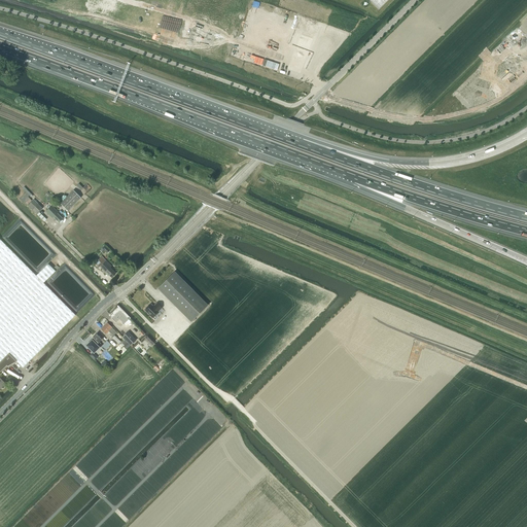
[(369,0),(379,9),(387,0),(369,0)]
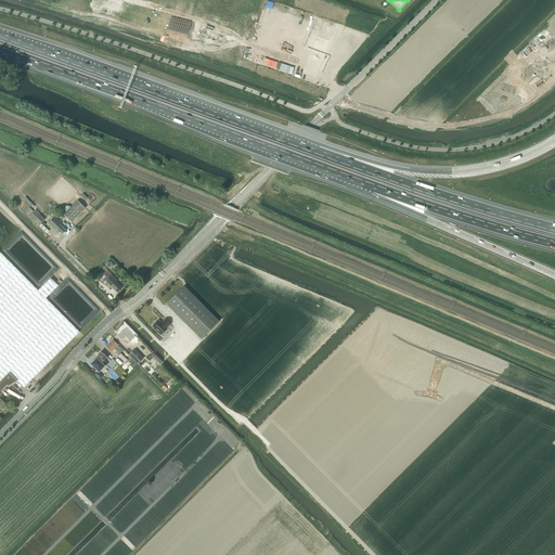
[(323,22),(319,34),(330,38),(334,26),(323,22)]
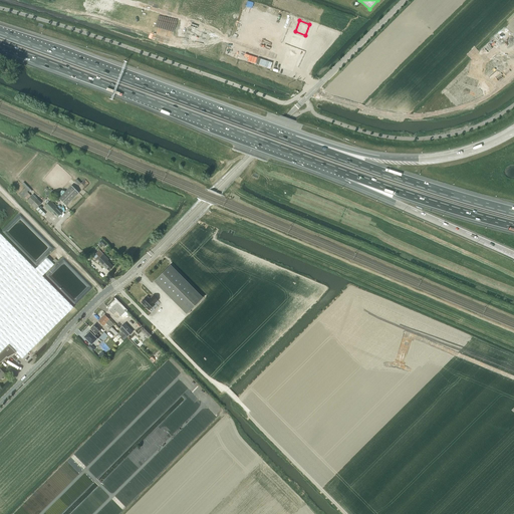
[(253,55),(250,63),(265,68),(268,60),(253,55)]
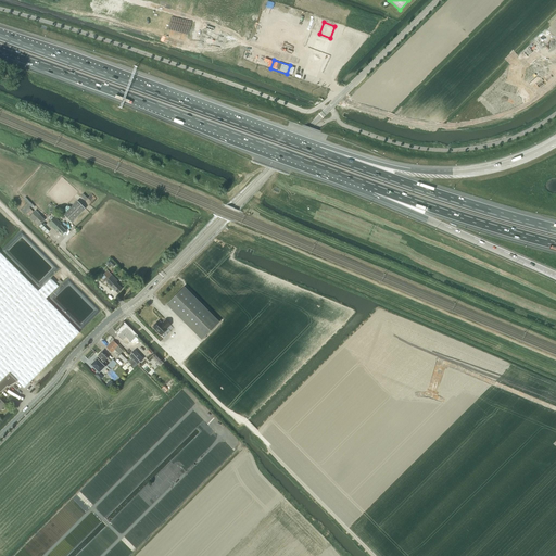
[(30,206),(33,209),(35,206),(25,197),(24,199),(27,203),(30,206)]
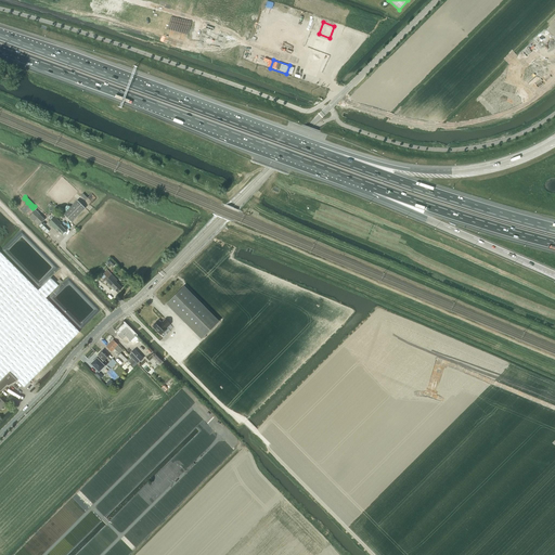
[(85,208),(77,199),(63,215),(71,222),(85,208)]
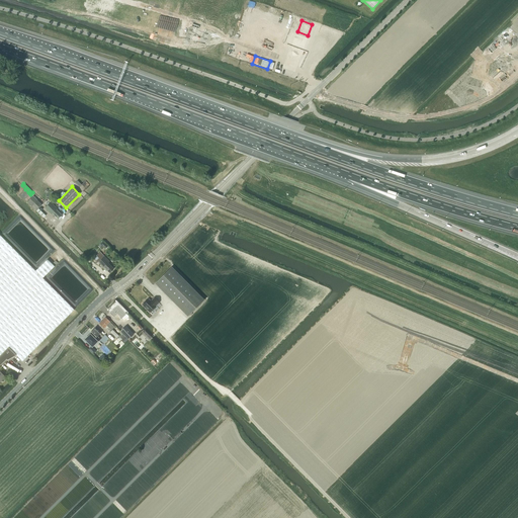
[(25,189),(18,195),(22,199),(23,197),(27,193),(28,192),(25,189)]
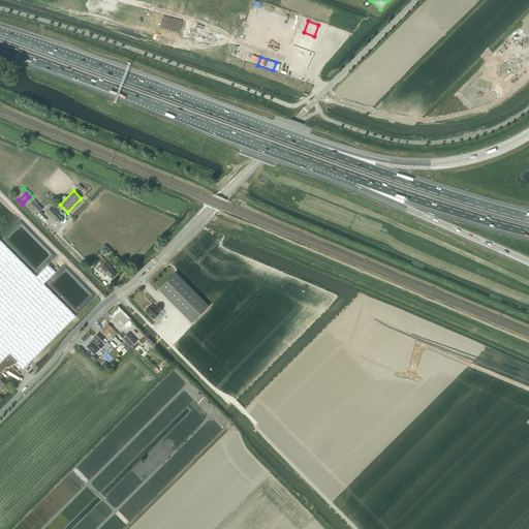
[(39,213),(42,209),(34,200),(32,201),(29,206),(28,207),(37,215),(39,213)]
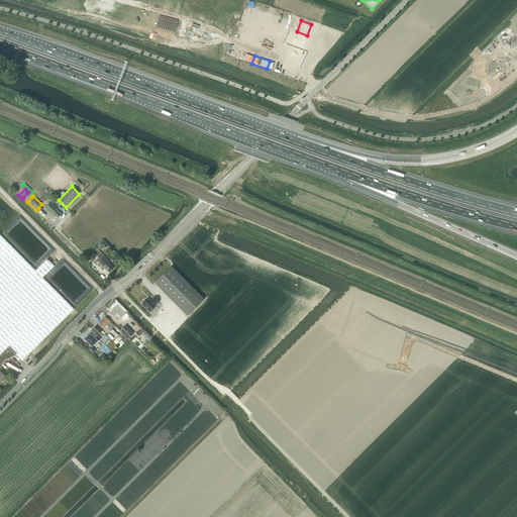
[(50,202),(44,208),(52,214),(53,213),(58,218),(62,214),(56,209),(58,208),(50,202)]
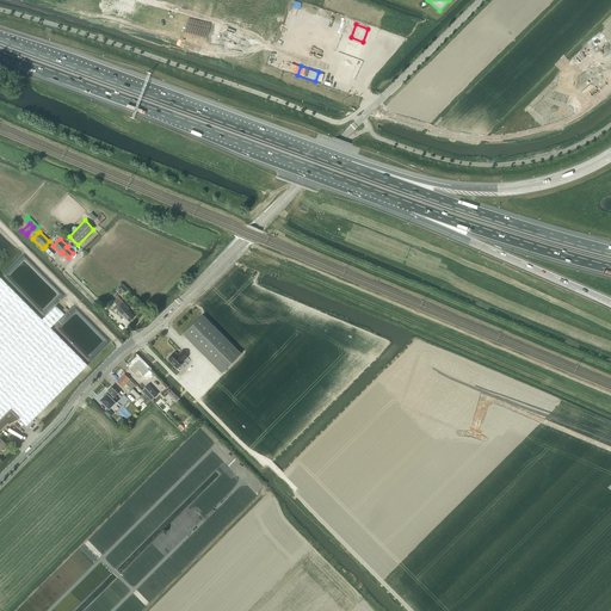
[(45,246),(43,248),(51,257),(54,254),(45,246)]
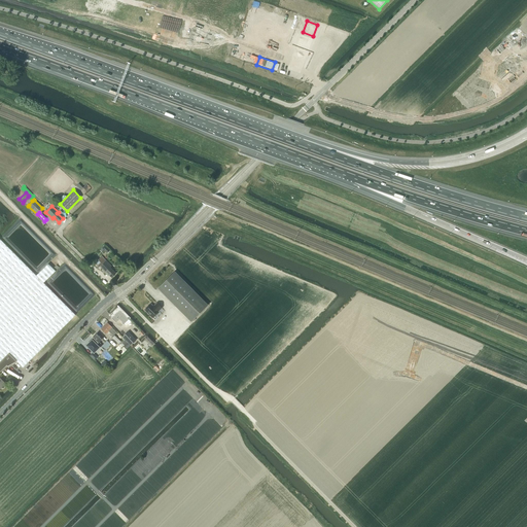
[(0,361),(8,353),(23,367),(75,315),(43,283),(36,276),(0,239),(0,361)]
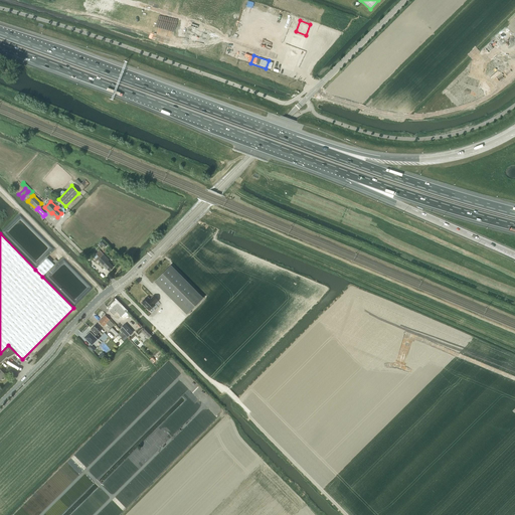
[(113,268),(107,262),(109,260),(100,250),(93,256),(98,262),(99,261),(109,272),(113,268)]
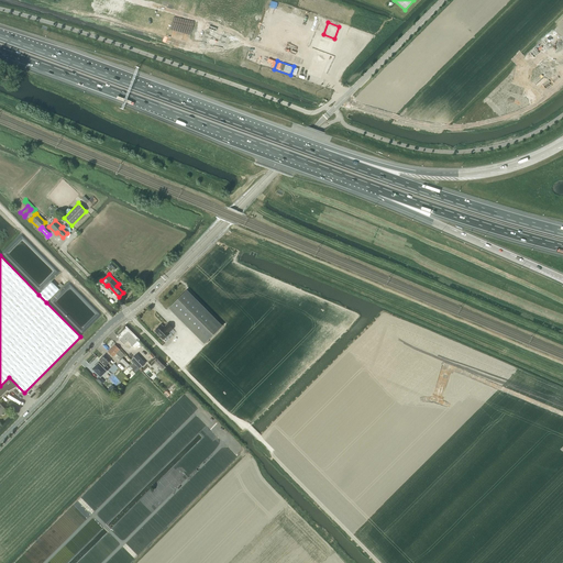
[(52,282),(39,295),(46,302),(59,290),(52,282)]
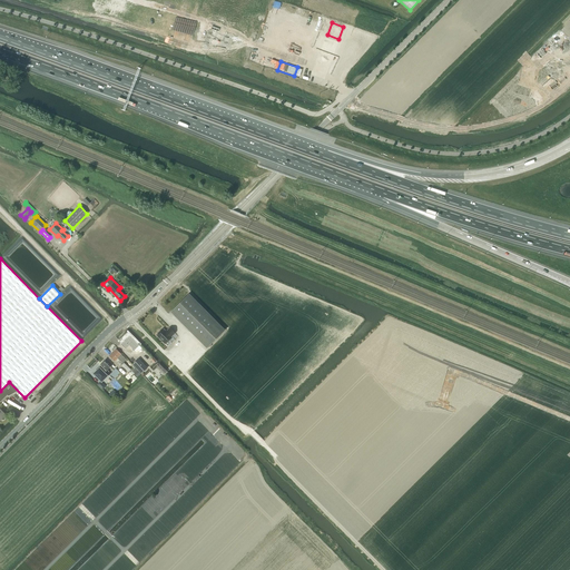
[(188,294),(170,312),(206,347),(224,330),(188,294)]
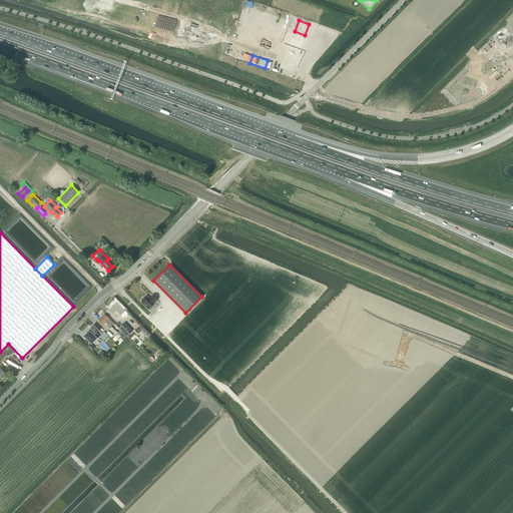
[(146,296),(140,302),(148,310),(154,304),(153,304),(157,300),(152,296),(150,298),(151,298),(149,299),(146,296)]
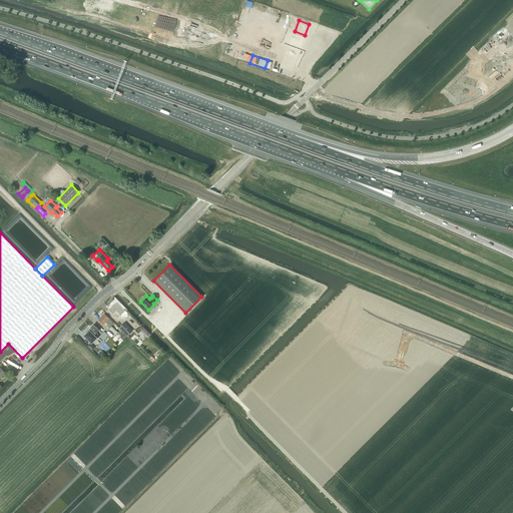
[(125,312),(116,303),(109,310),(113,315),(116,312),(121,317),(125,312)]
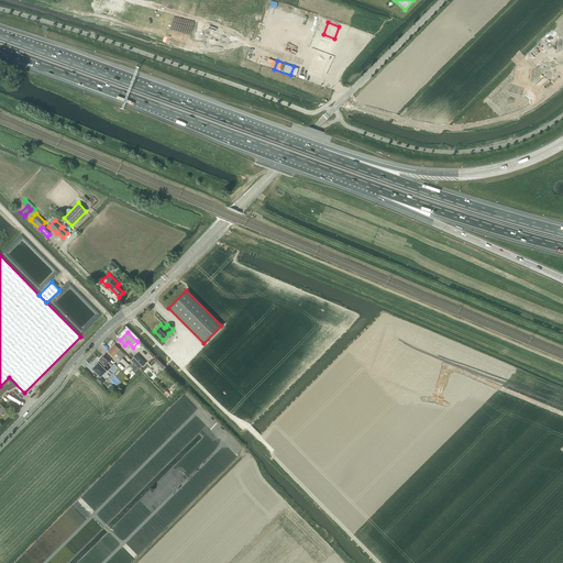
[(114,345),(108,352),(113,356),(117,359),(118,361),(120,359),(121,359),(124,355),(114,345)]
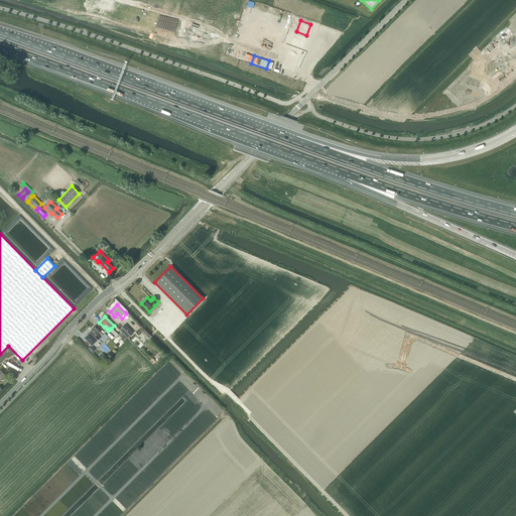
[(125,326),(120,330),(128,339),(133,334),(125,326)]
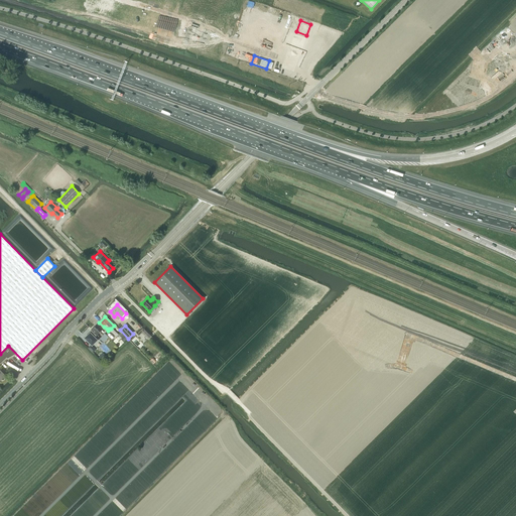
[(100,338),(97,335),(101,332),(95,327),(91,331),(98,338),(103,343),(109,338),(105,334),(100,338)]
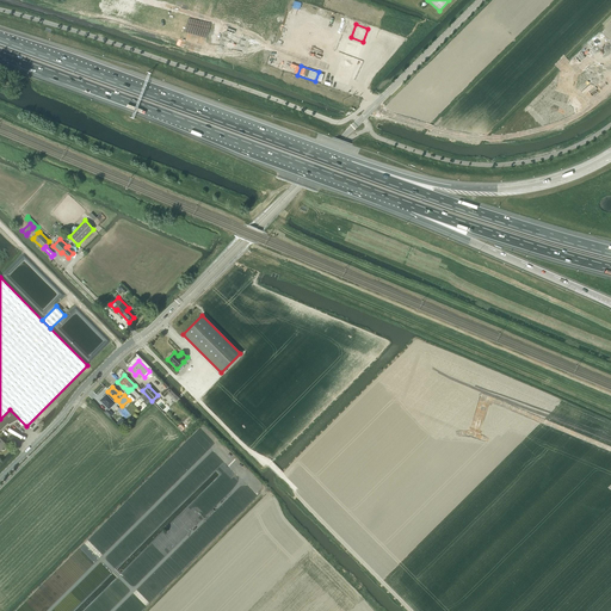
[(171,390),(167,394),(174,401),(178,399),(179,397),(171,390)]
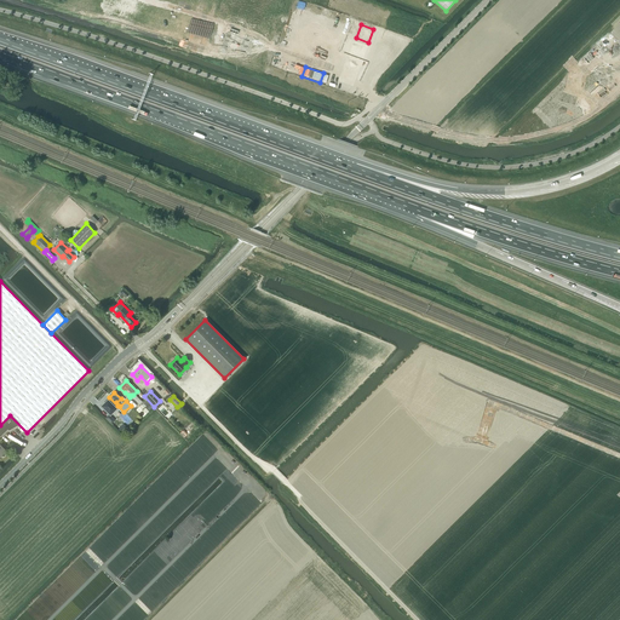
[(115,405),(116,407),(118,406),(109,397),(108,399),(109,400),(109,401),(108,400),(102,407),(110,415),(118,409),(114,406),(115,405)]
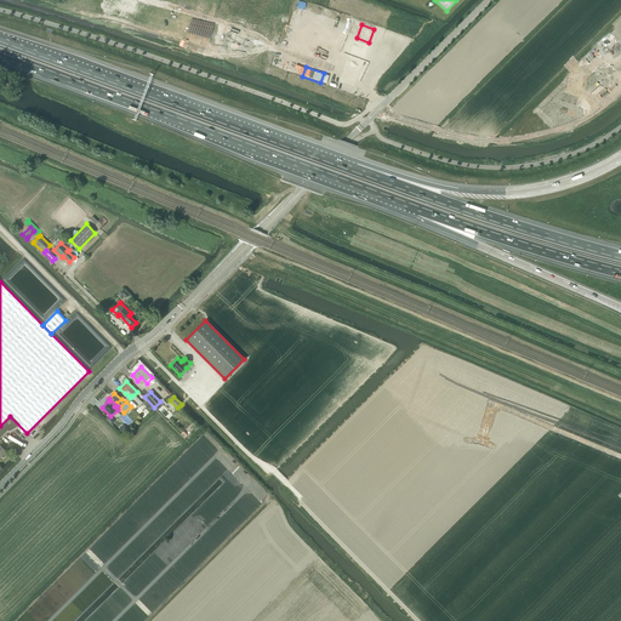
[(147,400),(142,405),(148,411),(153,408),(147,400)]
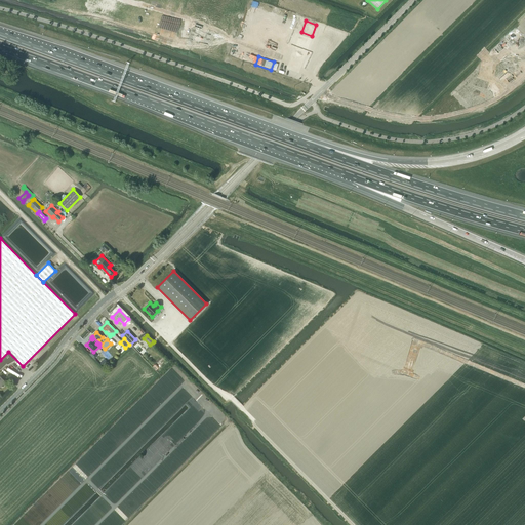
[(121,353),(123,351),(126,349),(125,348),(120,342),(115,347),(121,353)]
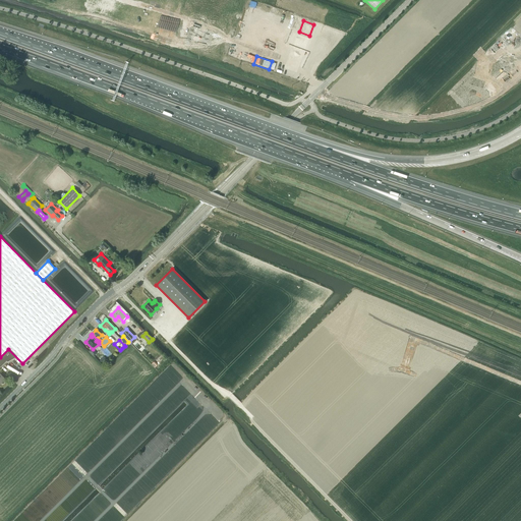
[(15,357),(8,349),(0,357),(0,365),(0,366),(6,361),(7,362),(15,357)]
